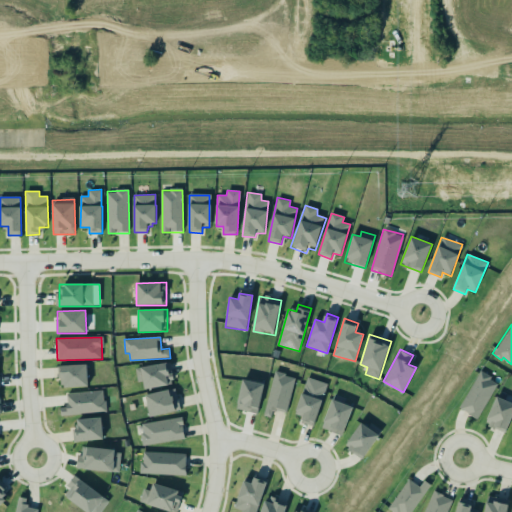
[(59,363),(86,361),(87,383),(64,385),(63,383),(59,383),(59,377),(57,377),(56,365),(60,364),(59,363)]
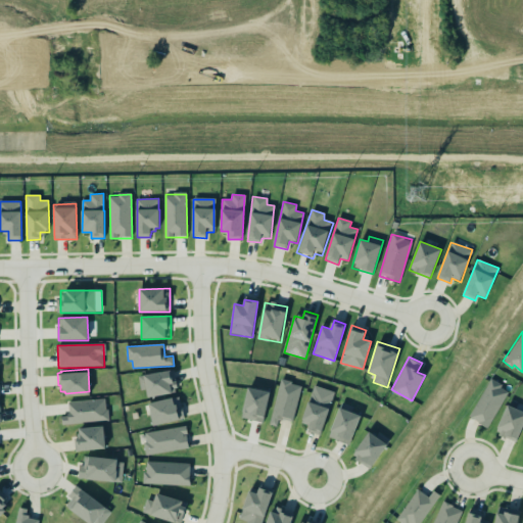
[(137,376),(174,369),(178,393),(147,399),(145,388),(139,387),(137,376)]
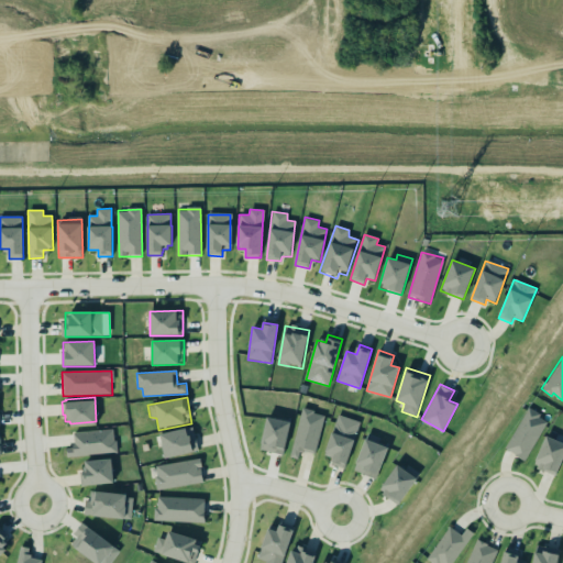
[(526,461),(548,419),(526,408),(504,450),(526,461)]
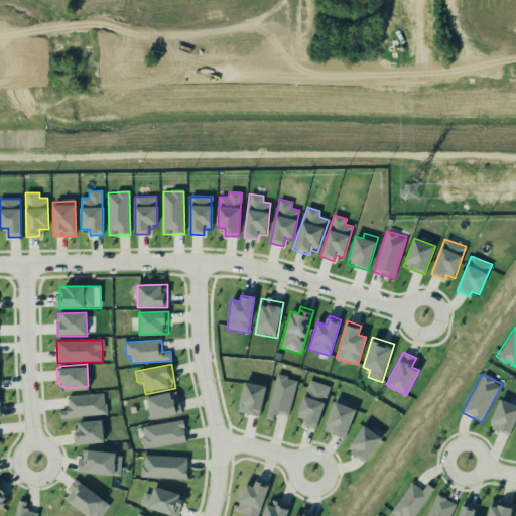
[(298,380),(277,375),(266,418),(273,420),(275,412),(289,415),(298,380)]
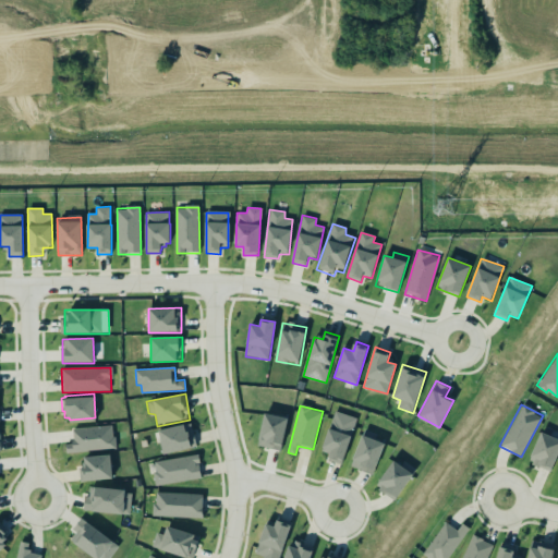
[(322,450),(335,412),(355,419),(355,428),(342,466),(328,462),(330,453),(322,450)]
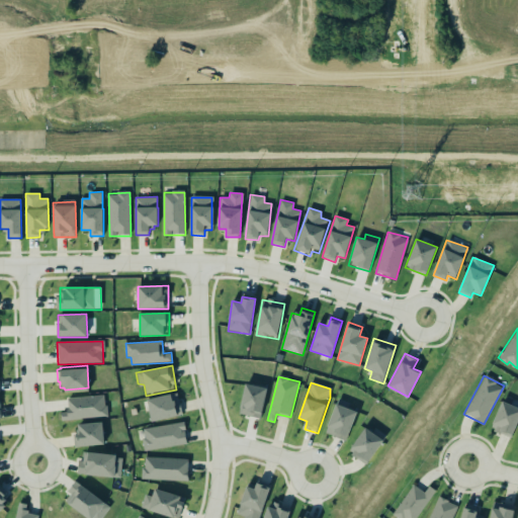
[(263,418),(266,387),(244,384),(241,415),(263,418)]
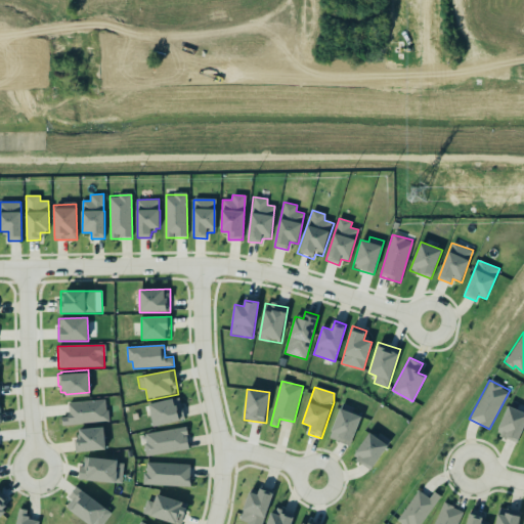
[(147,404),(180,396),(186,421),(154,429),(147,404)]
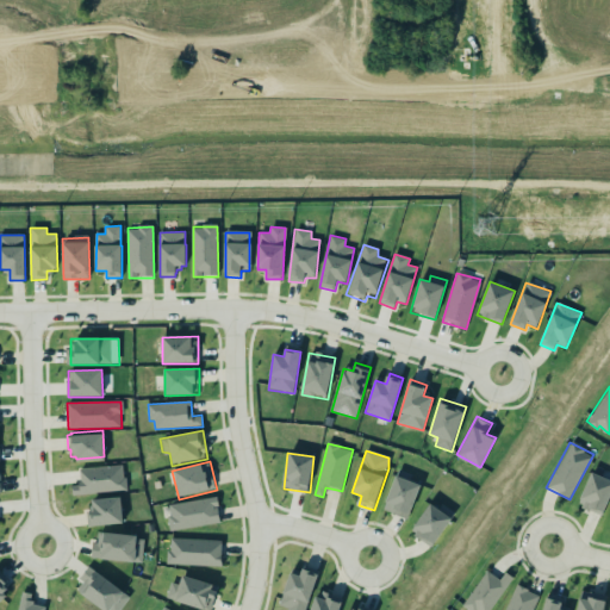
[(79,467),(120,464),(122,475),(125,475),(126,489),(120,490),(120,487),(92,490),(92,492),(72,493),(72,485),(81,484),(79,467)]
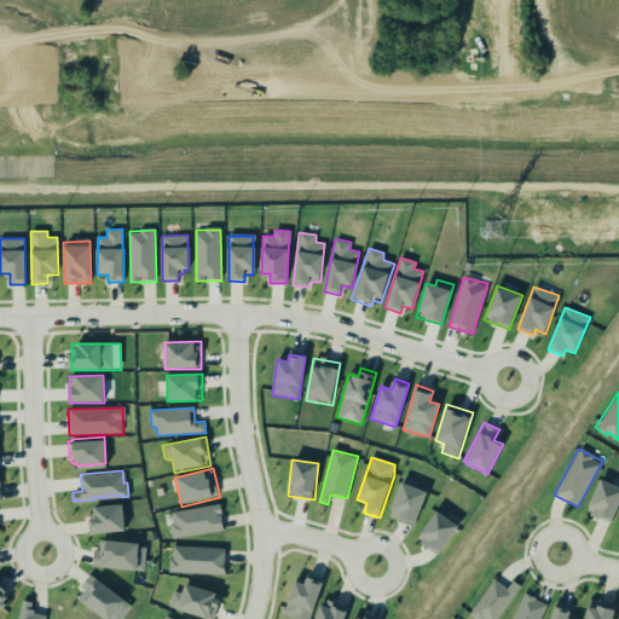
[(586,509),(600,478),(618,485),(618,502),(609,524),(589,514),(590,510),(586,509)]
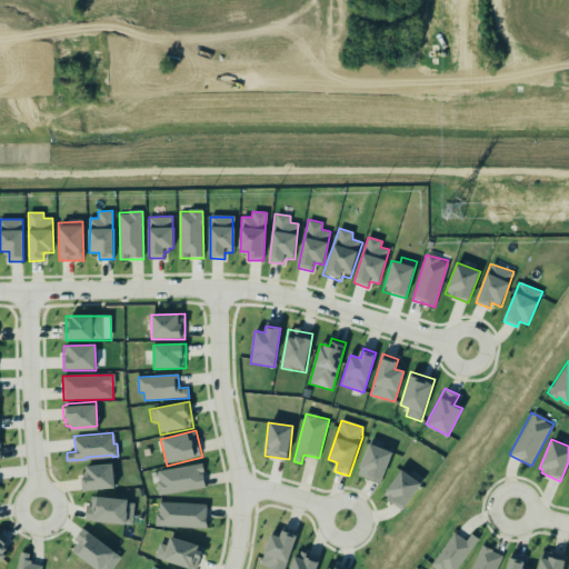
[(356,477),(368,445),(391,453),(379,486),(356,477)]
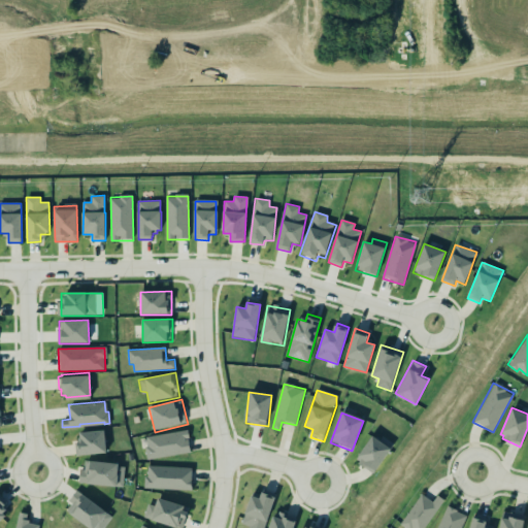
[(143,448),(147,447),(145,438),(190,430),(194,452),(146,461),(143,448)]
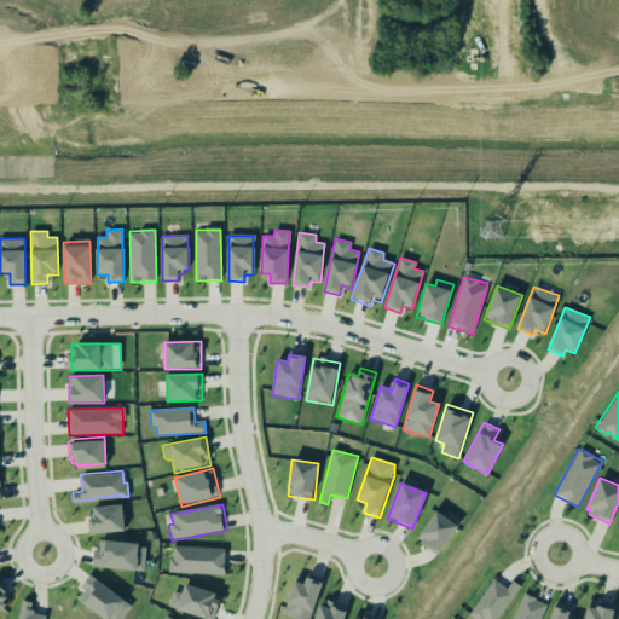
[(123,532),(123,505),(91,507),(91,533),(123,532)]
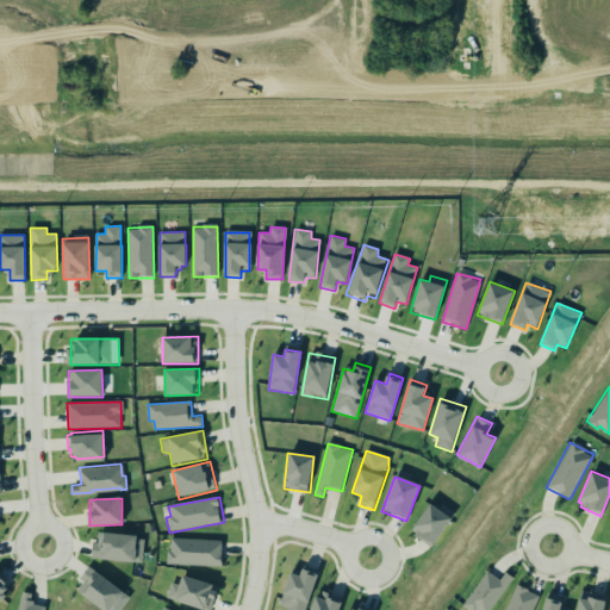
[(410,531),(431,503),(455,521),(434,549),(410,531)]
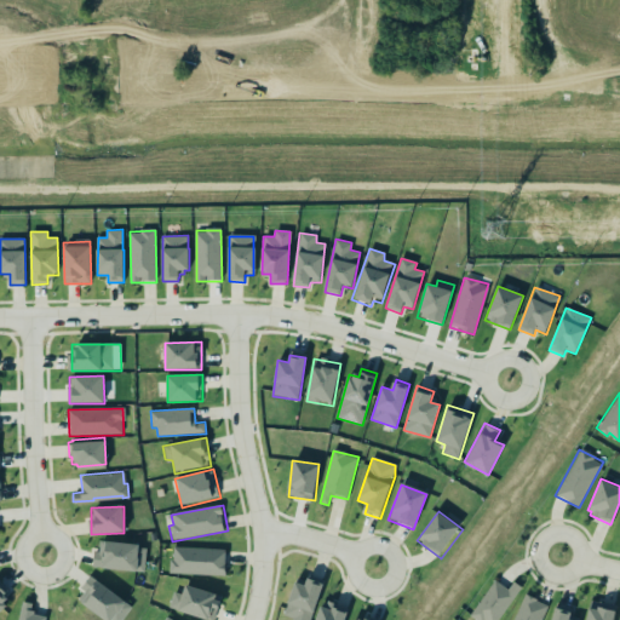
[(92,549),(98,549),(99,538),(138,541),(138,546),(144,547),(142,570),(91,564),(92,549)]
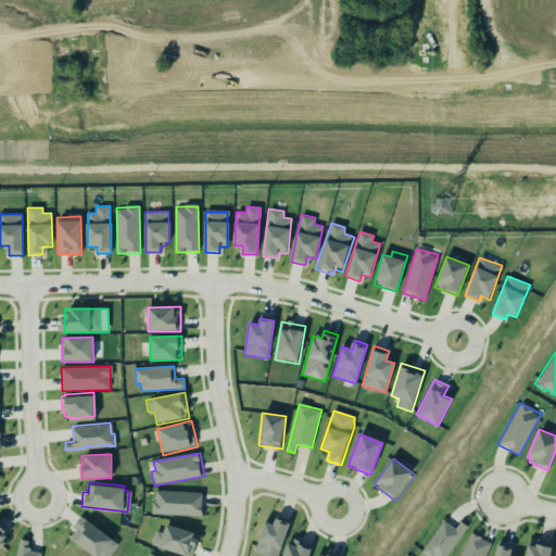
[(155,491),(203,491),(203,517),(150,516),(150,503),(154,503),(155,491)]
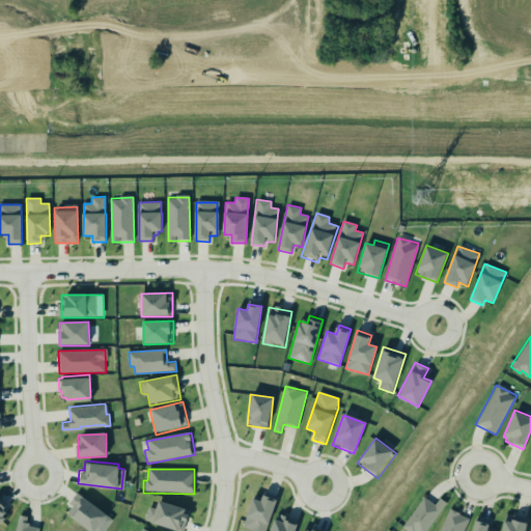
[(91,530),(65,511),(71,505),(67,503),(77,491),(113,518),(102,530),(91,530)]
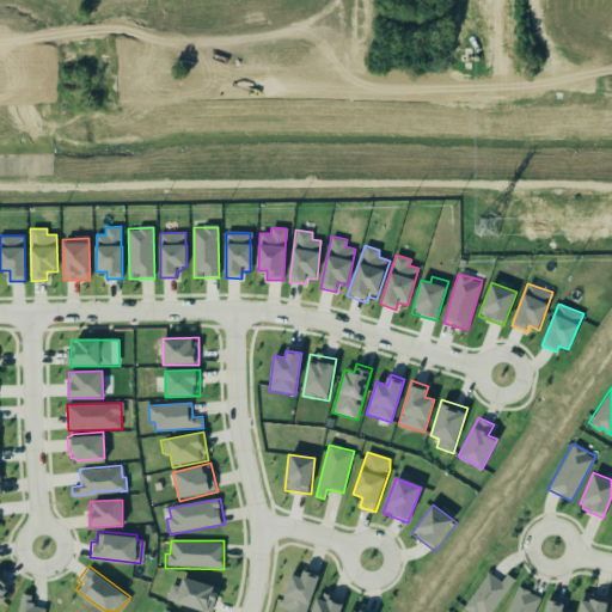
[(280,606),(289,610),(288,611),(305,611),(320,573),(305,567),(301,577),(292,574),(280,606)]
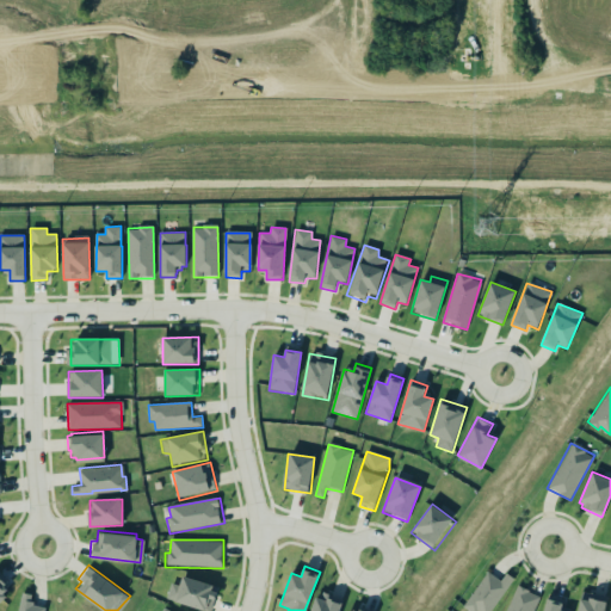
[(477,610),(488,610),(512,578),(505,572),(500,580),(486,571),(462,605),(470,610),(475,610),(476,610),(477,610)]
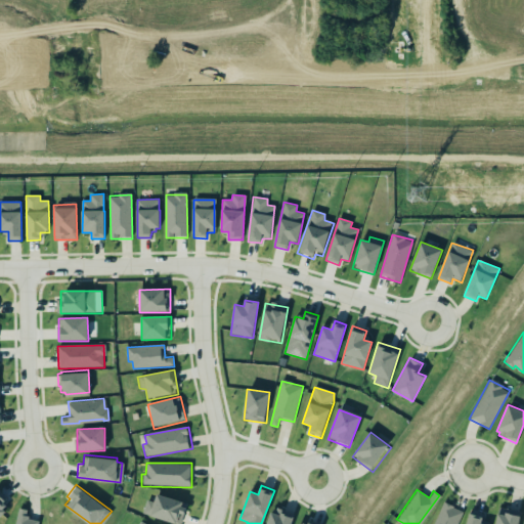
[(142,514),(171,523),(181,523),(186,511),(181,509),(183,503),(158,493),(154,504),(146,501),(142,514)]
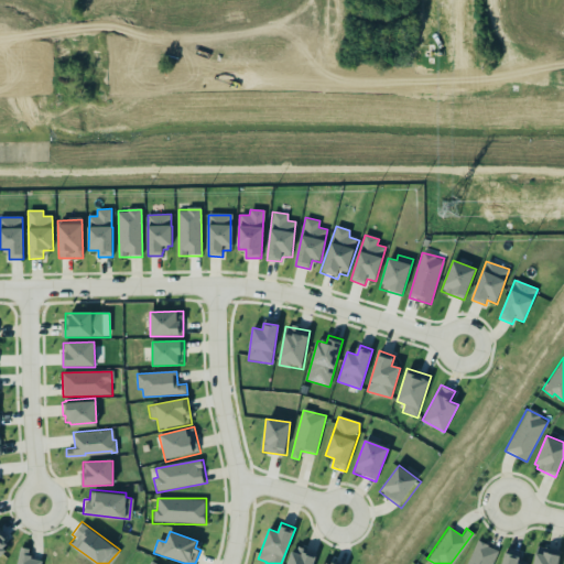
[(0,555),(11,545),(0,532),(0,555)]
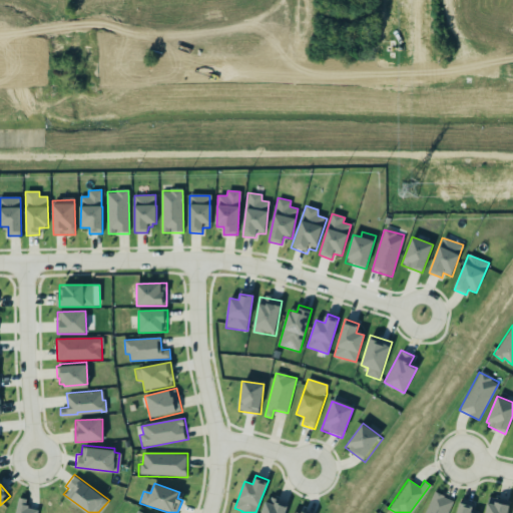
[(423,512),(434,491),(443,495),(443,496),(453,500),(447,512),(423,512)]
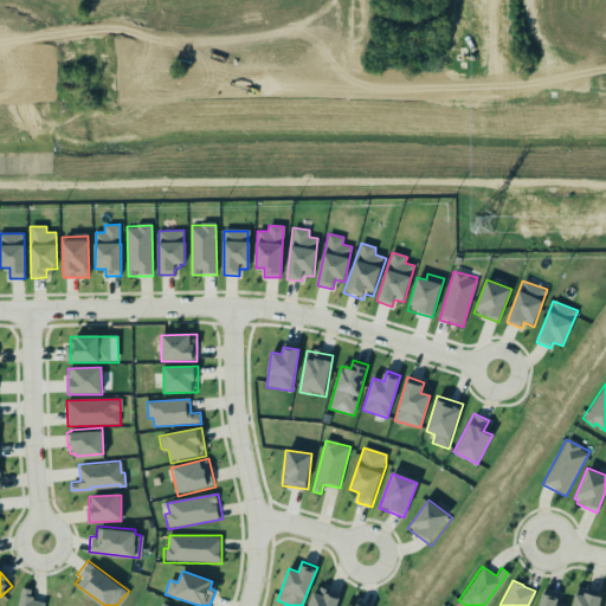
[(42,605),(43,601),(31,599),(32,595),(28,594),(30,588),(20,586),(15,605),(42,605)]
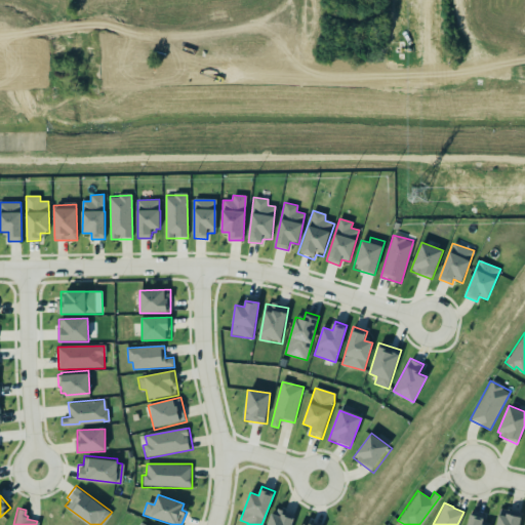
[(267,524),(291,524),(294,515),(273,508),(267,524)]
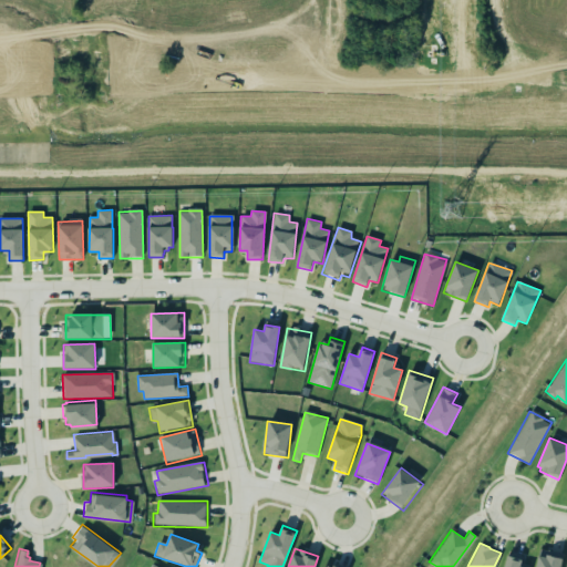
[(535,566),(538,554),(545,555),(545,550),(564,555),(560,566),(535,566)]
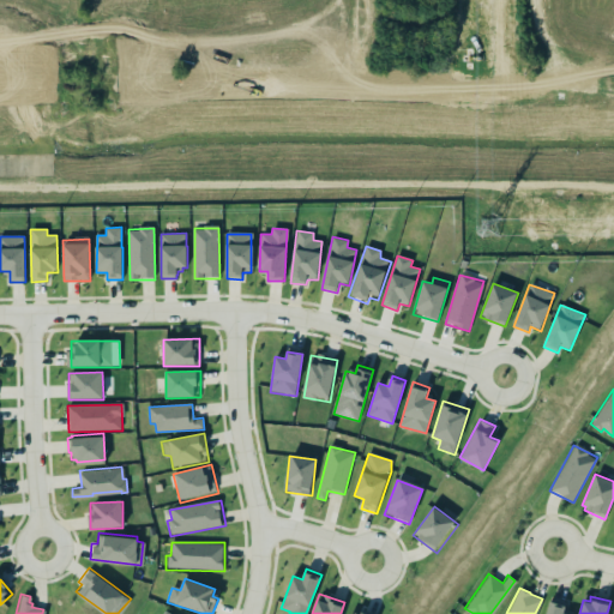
[(567,602),(551,597),(546,613),(573,613),(575,612),(565,609),(567,602)]
